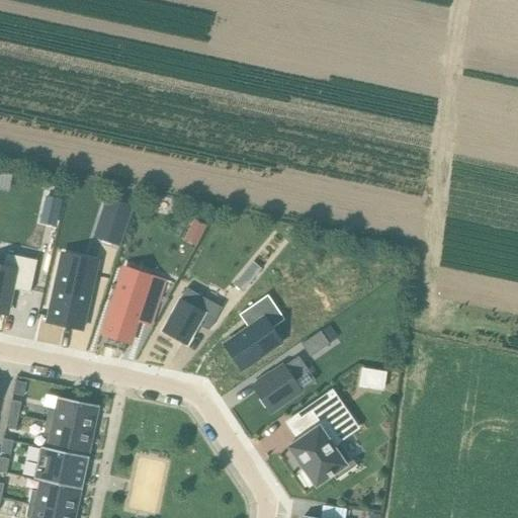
[(40,223),(57,226),(63,198),(47,194),(40,223)]
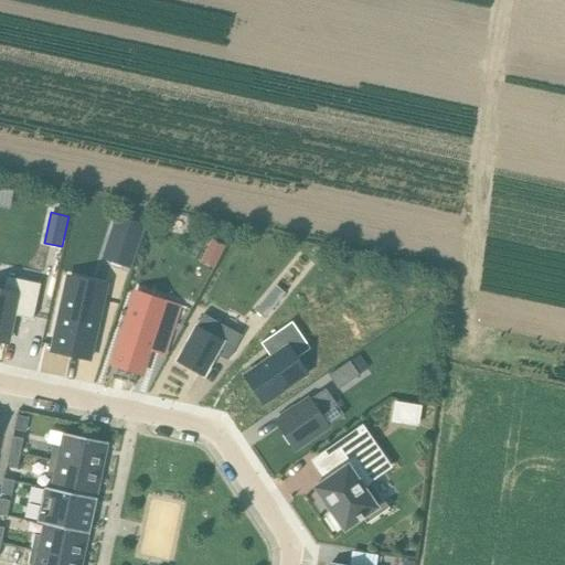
[(117,220),(105,258),(130,267),(144,225),(142,225),(118,216),(117,220)]
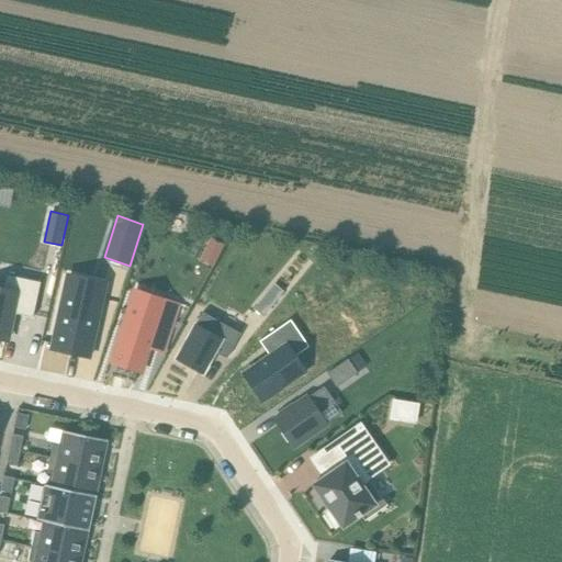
[(223,245),(212,238),(206,248),(218,255),(223,245)]
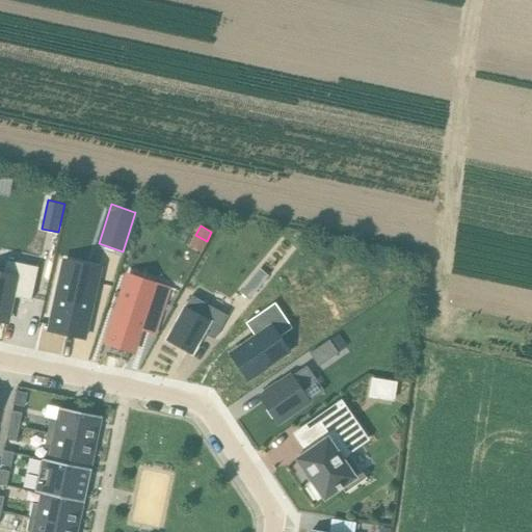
[(0,320),(1,321),(8,284),(22,286),(27,263),(1,257),(0,262),(0,320)]
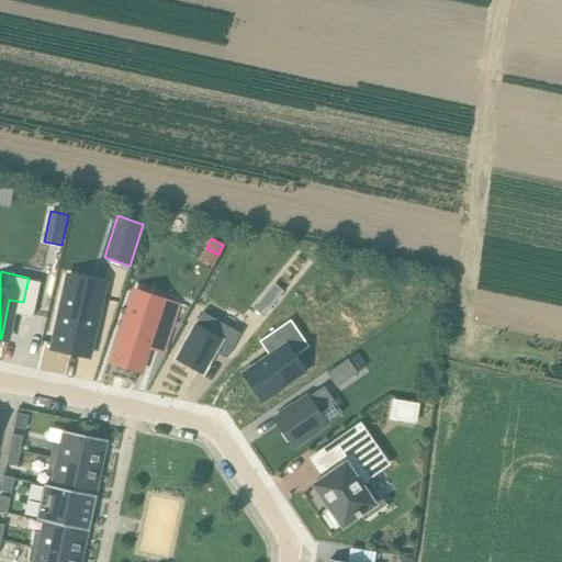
[(65,291),(52,350),(90,358),(103,299),(65,291)]
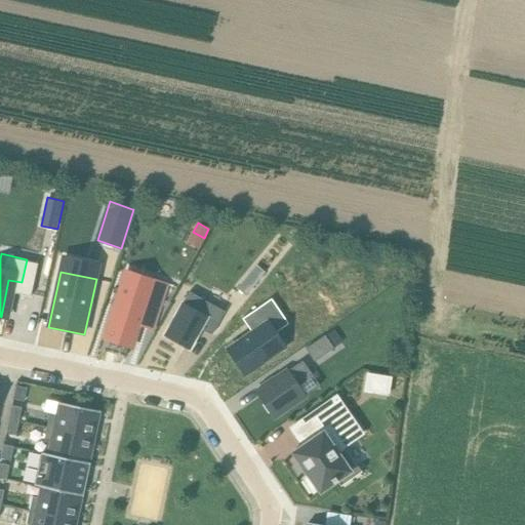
[(119,278),(101,336),(129,342),(147,291),(160,294),(166,277),(152,274),(149,284),(119,278)]
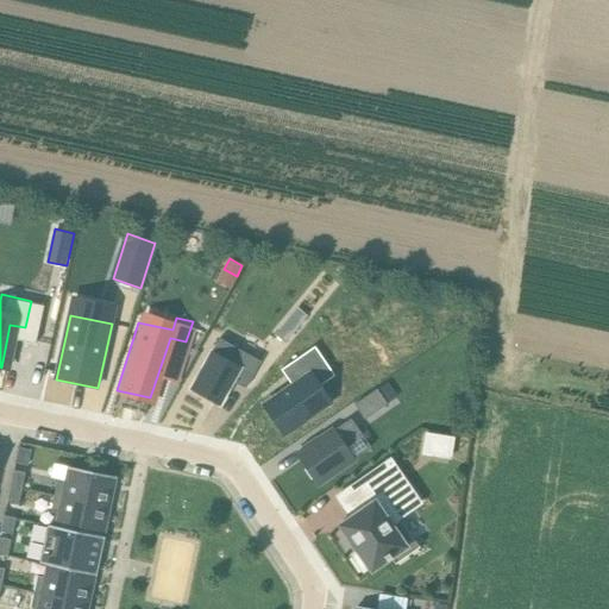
[(287,343),(295,332),(287,324),(277,336),(287,343)]
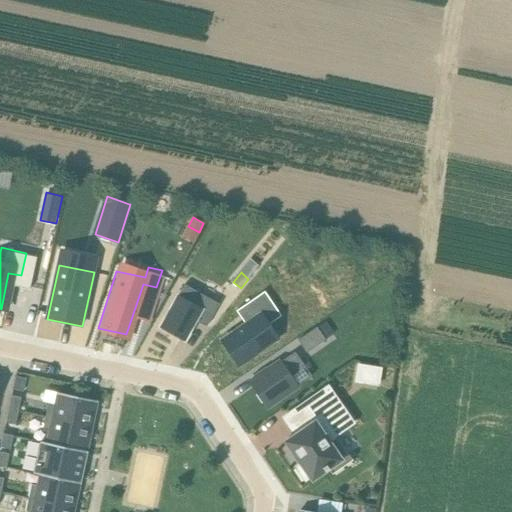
[(162,324),(186,338),(198,318),(208,324),(221,301),(187,281),(162,324)]
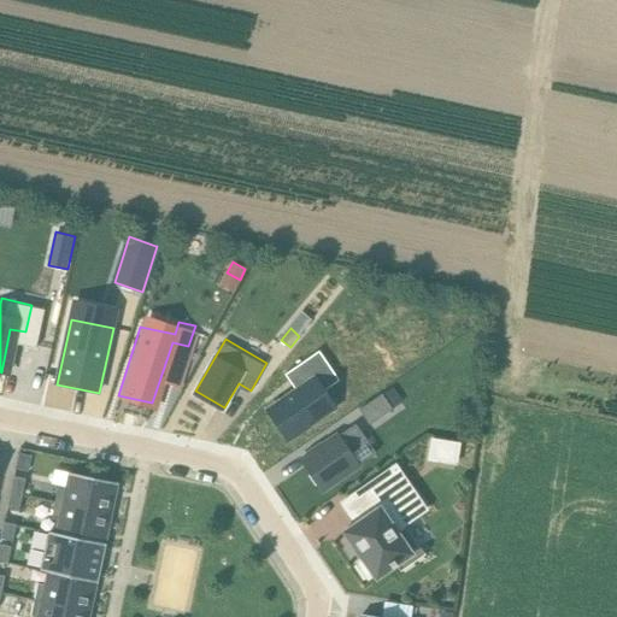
[(295,392),(266,411),(288,441),(335,409),(323,392),(339,381),(319,352),(285,376),(295,392)]
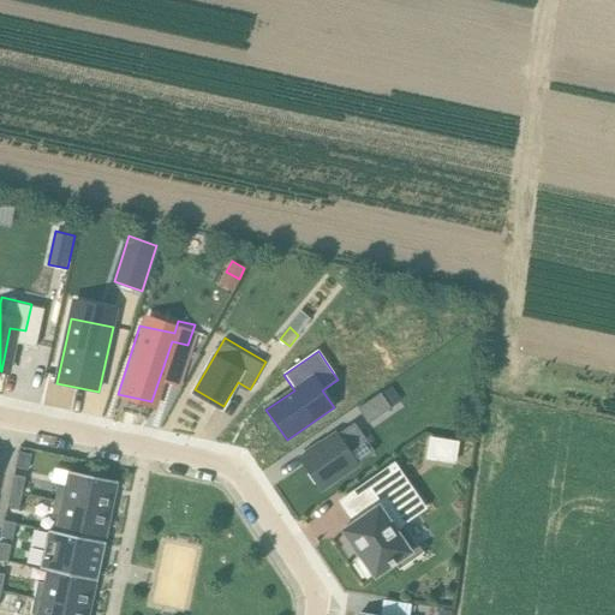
[(381,394),(359,408),(369,423),(390,408),(381,394)]
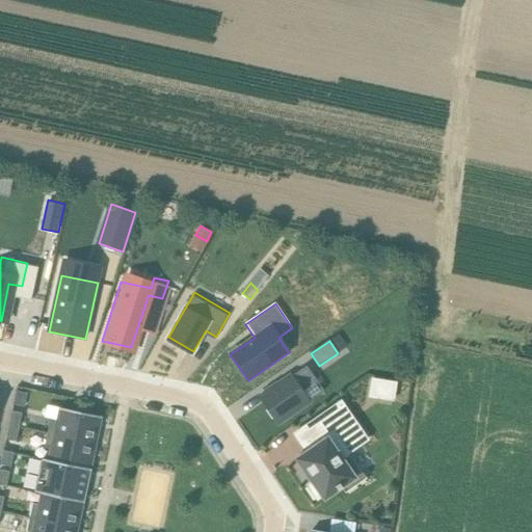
[(258,400),(275,425),(306,404),(298,393),(314,382),(304,368),(258,400)]
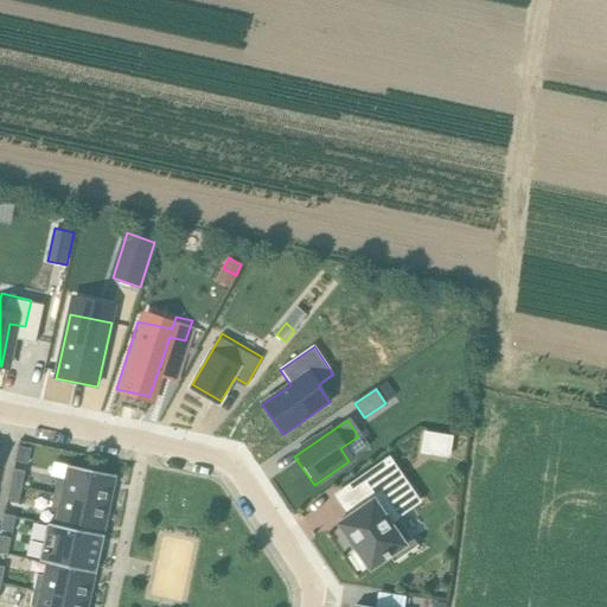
[(453,434),(423,429),(421,441),(428,452),(449,455),(453,434)]
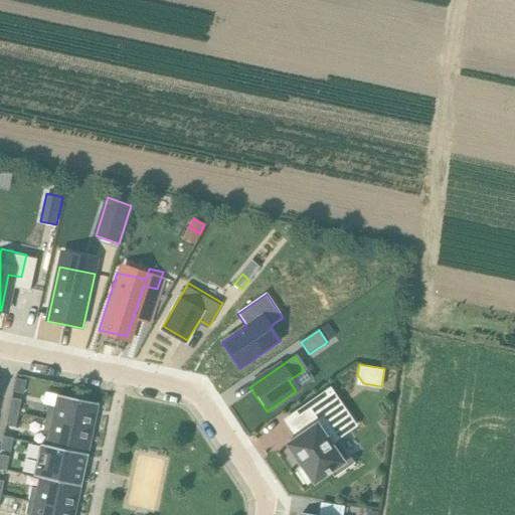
[(26,381),(16,379),(14,389),(13,391),(14,391),(24,393),(26,381)]
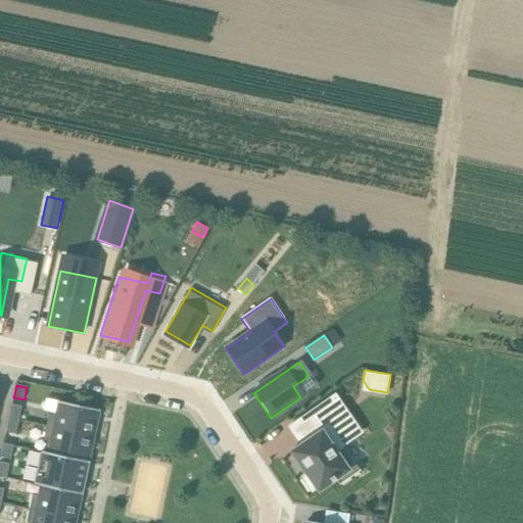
[(340,482),(360,470),(332,430),(333,425),(349,414),(336,395),(291,427),(302,444),(292,452),(298,461),(298,462),(304,471),(305,471),(308,474),(303,477),(313,490),(317,487),(320,490),(337,478),(340,482)]
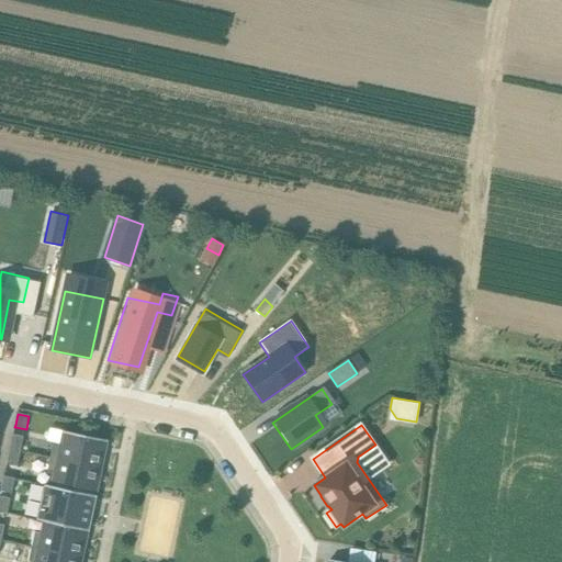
[(54,442),(51,458),(102,469),(108,440),(64,430),(60,444),(54,442)]
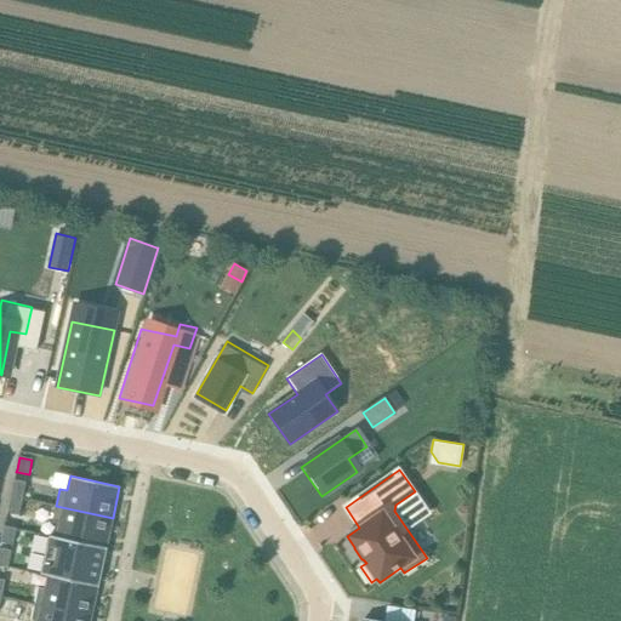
[(11,496),(23,499),(27,483),(15,480),(11,496)]
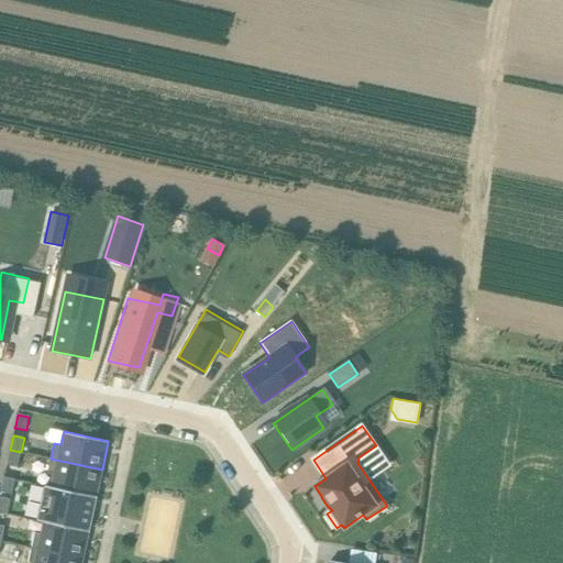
[(18,467),(21,452),(10,450),(7,465),(18,467)]
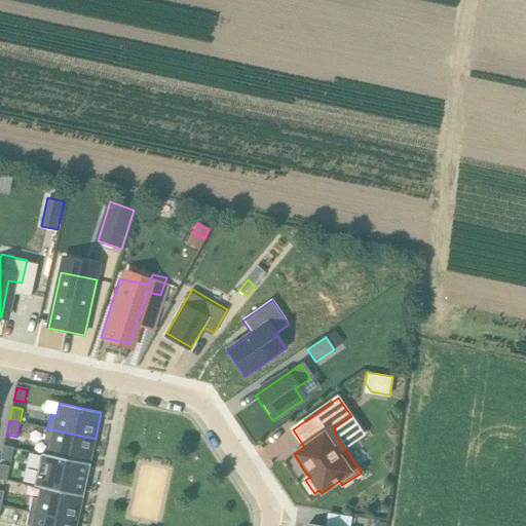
[(50,444),(49,450),(91,458),(96,439),(47,428),(44,443),(50,444)]
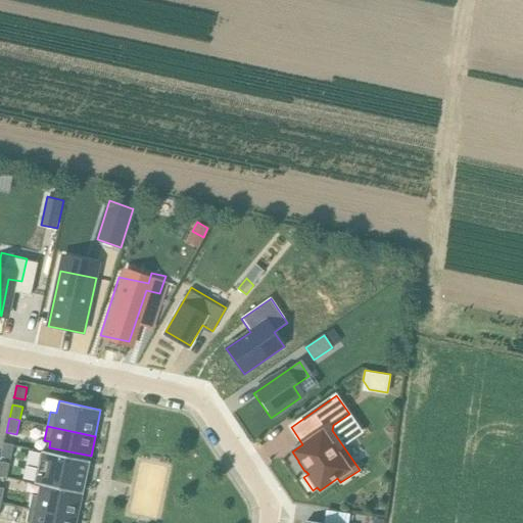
[(4,443),(1,457),(11,459),(14,445),(4,443)]
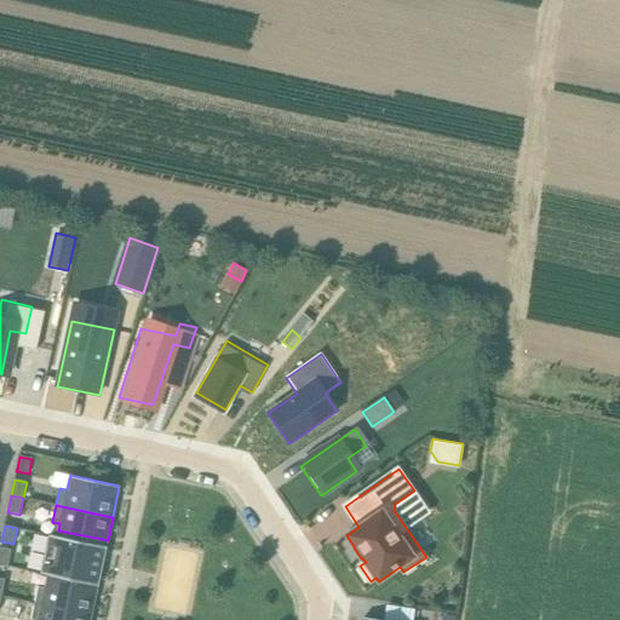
[(0,547),(0,564),(9,567),(12,550),(0,547)]
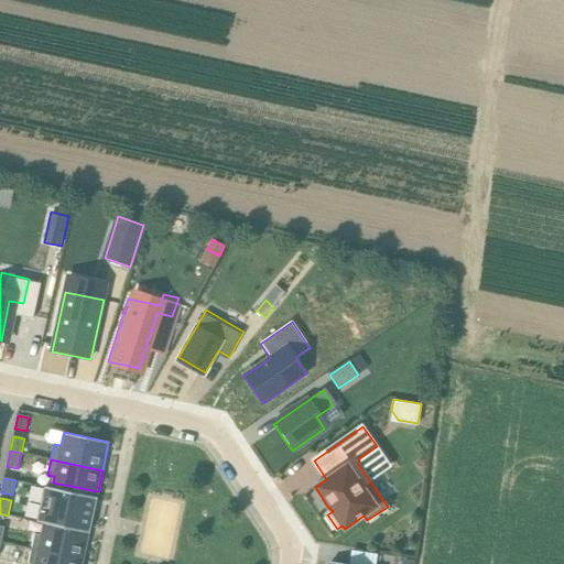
[(90,533),(94,516),(41,505),(38,522),(44,523),(43,529),(88,539),(89,533),(90,533)]
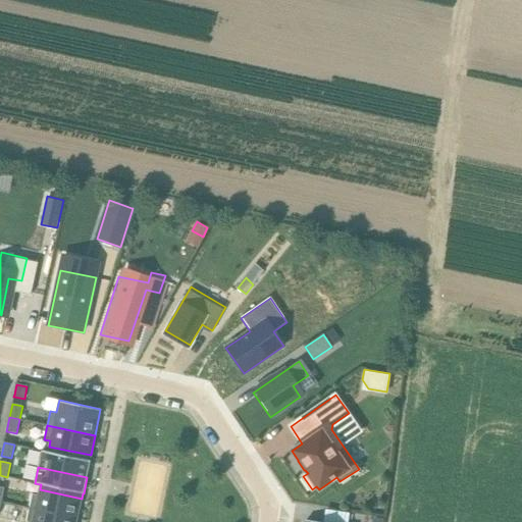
[(30,508),(77,518),(82,499),(40,489),(39,494),(33,493),(30,508)]
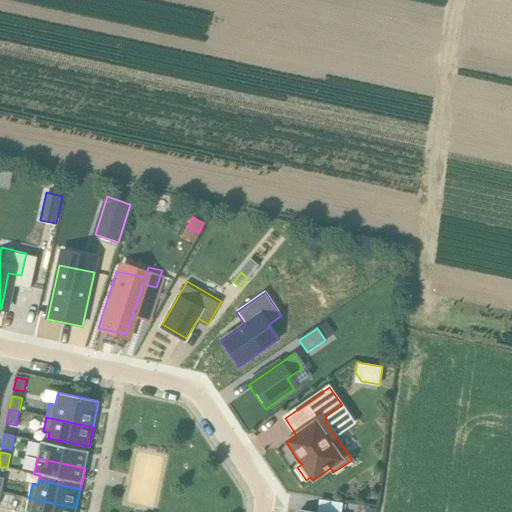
[(74,511),(76,508),(29,498),(25,511),(74,511)]
